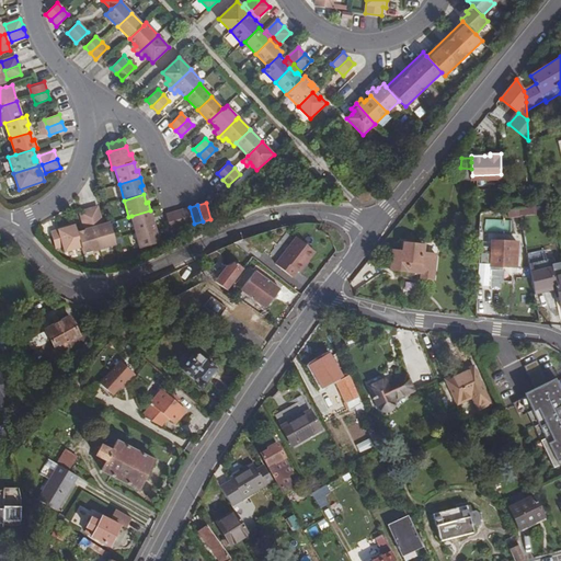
[(102,220),(98,206),(89,209),(93,224),(102,220)]
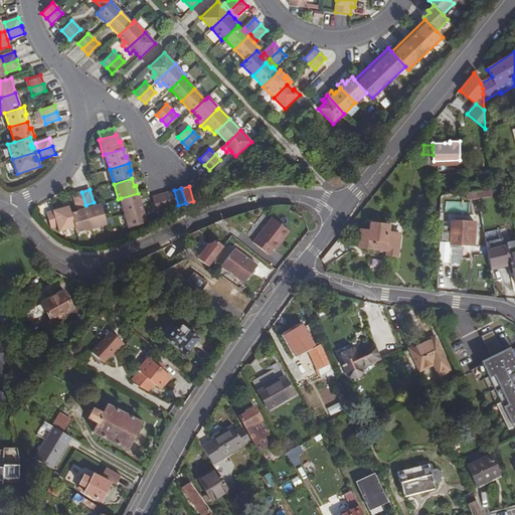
[(174,190),(167,192),(171,207),(178,205),(174,190)]
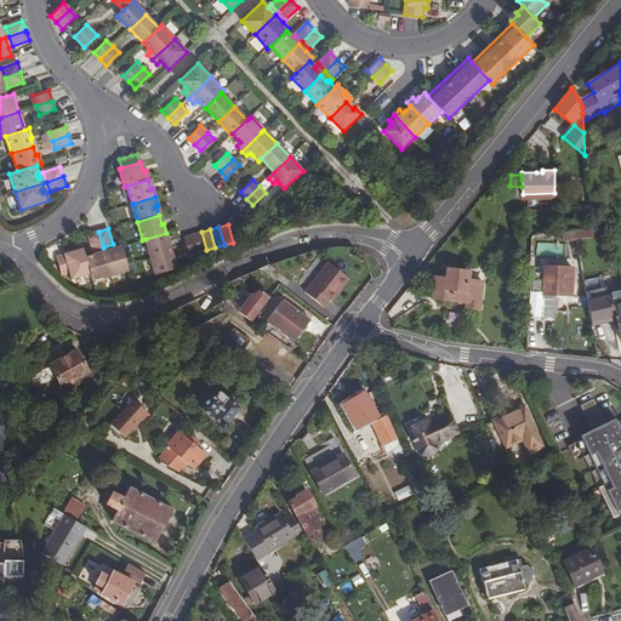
[(103,248),(98,232),(89,234),(92,250),(103,248)]
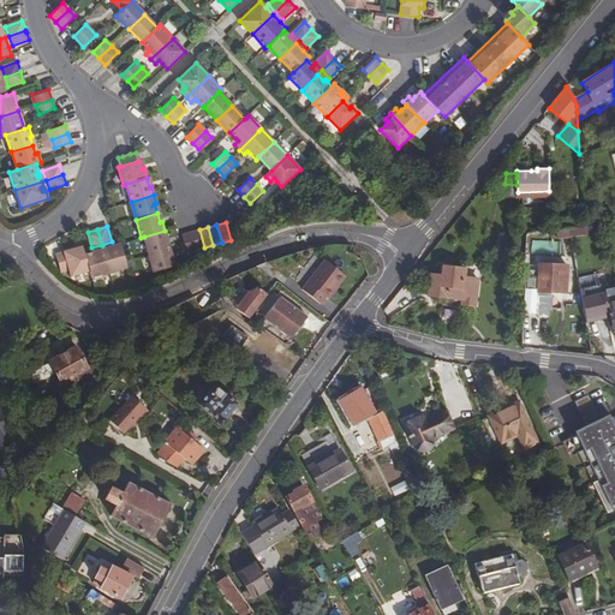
[(199,230),(191,232),(196,250),(204,248),(199,230)]
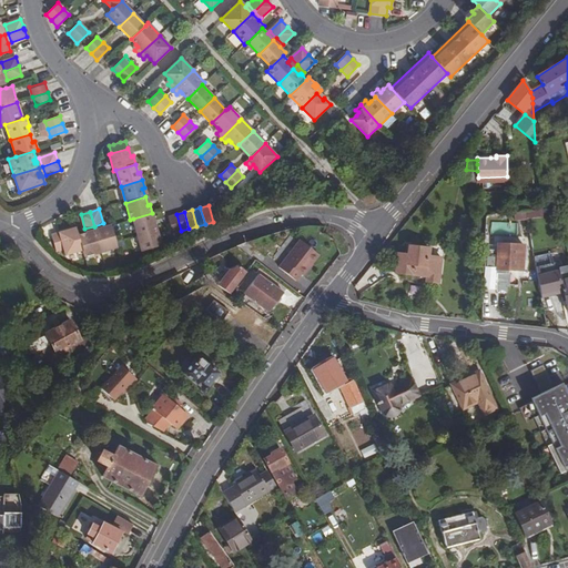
[(156,229),(152,213),(133,219),(138,235),(156,229)]
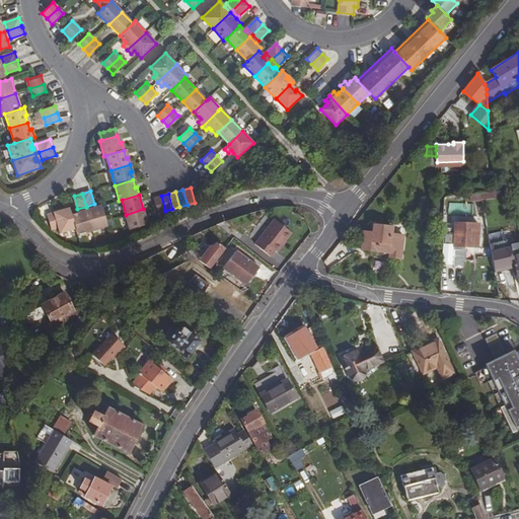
[(165,211),(161,196),(154,199),(156,206),(158,213),(165,211)]
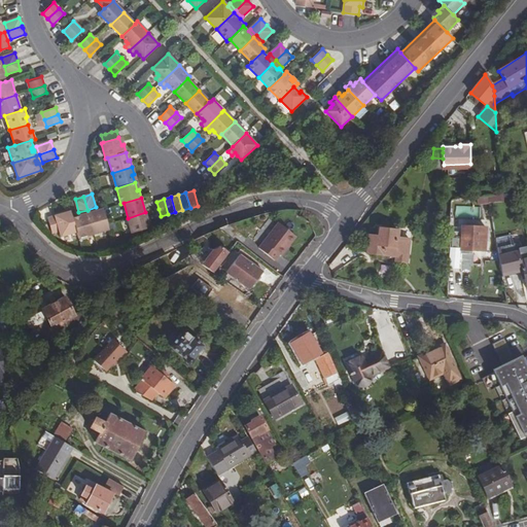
[(108,223),(103,209),(97,211),(97,212),(89,215),(94,234),(109,229),(108,223)]
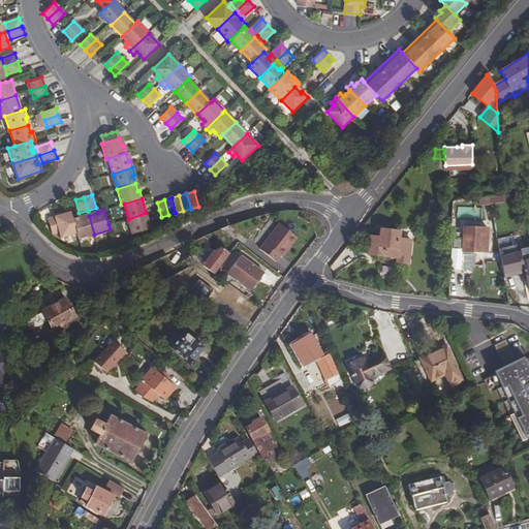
[(78,232),(72,218),(71,212),(63,214),(64,216),(56,219),(55,217),(48,219),(49,222),(53,234),(60,231),(61,238),(78,232)]
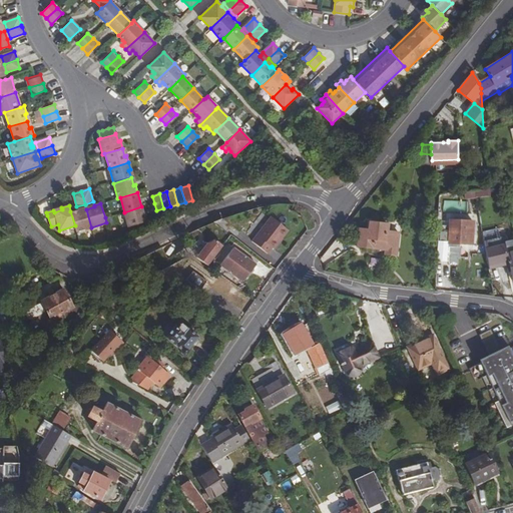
[(145,221),(141,206),(124,212),(128,226),(145,221)]
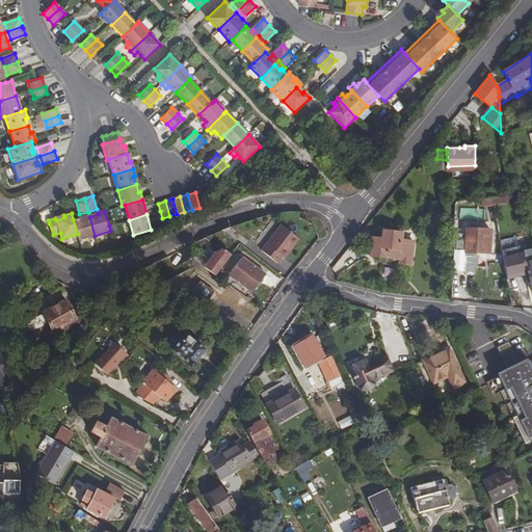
[(95,236),(89,217),(81,219),(80,217),(73,219),(78,234),(79,240),(95,236)]
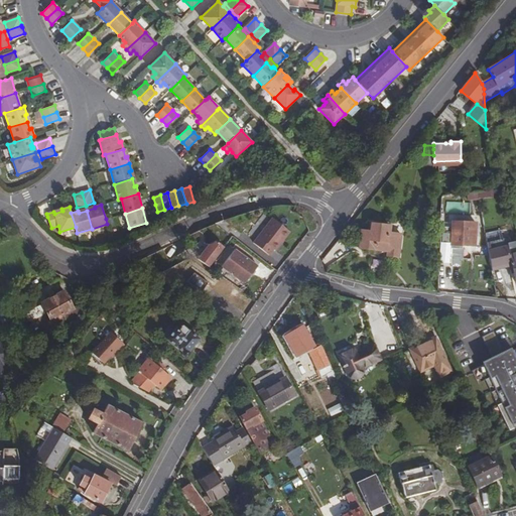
[(274,218),(255,243),(270,255),(275,249),(277,251),(291,232),(274,218)]
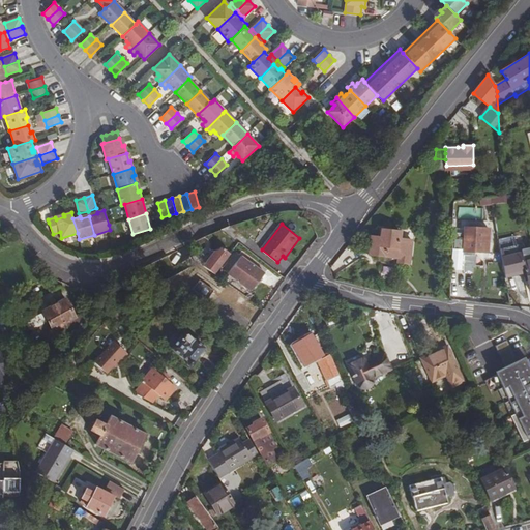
[(489,230),(453,228),(452,245),(463,246),(463,251),(473,252),(486,253),(486,243),(488,243),(489,230)]
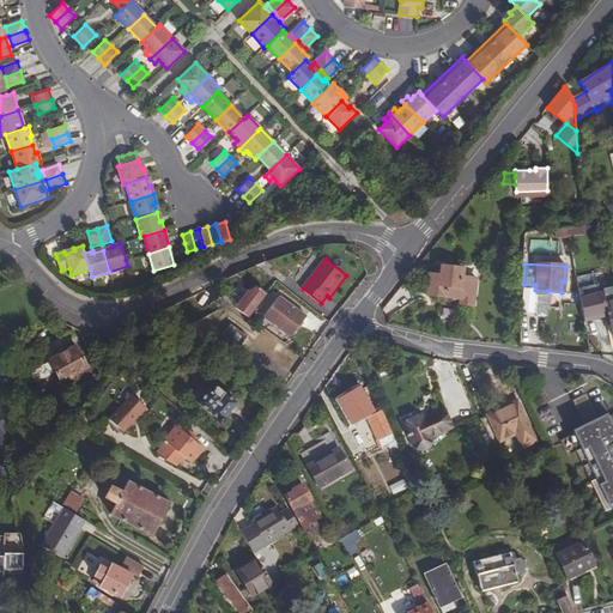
[(462,267),(442,265),(439,273),(429,272),(426,293),(460,298),(460,303),(472,305),(475,278),(462,275),(462,267)]
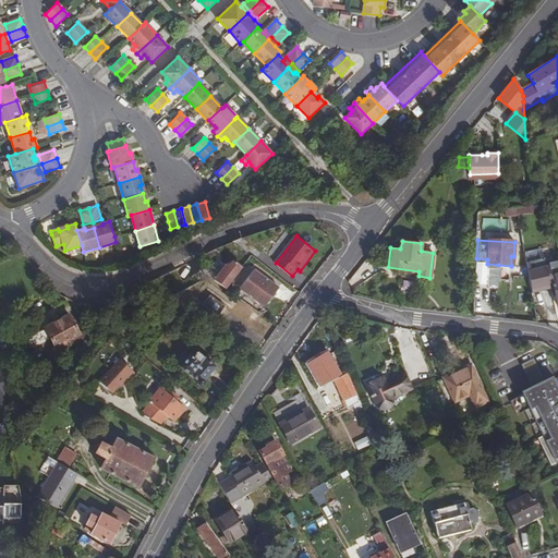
[(557,256),(557,255),(557,252),(524,261),(531,291),(552,286),(549,278),(557,276),(552,259),(557,256)]
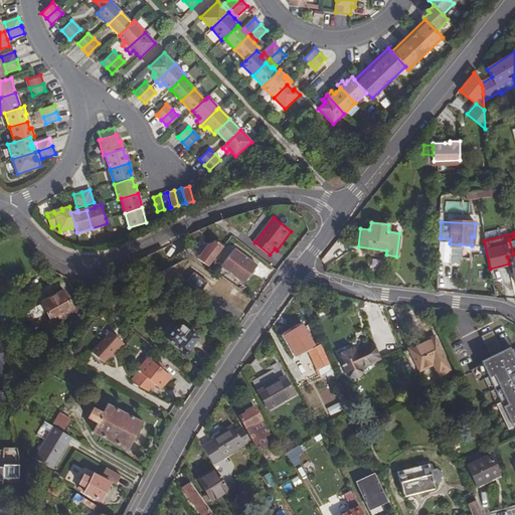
[(210,267),(225,247),(218,241),(210,245),(199,260),(210,267)]
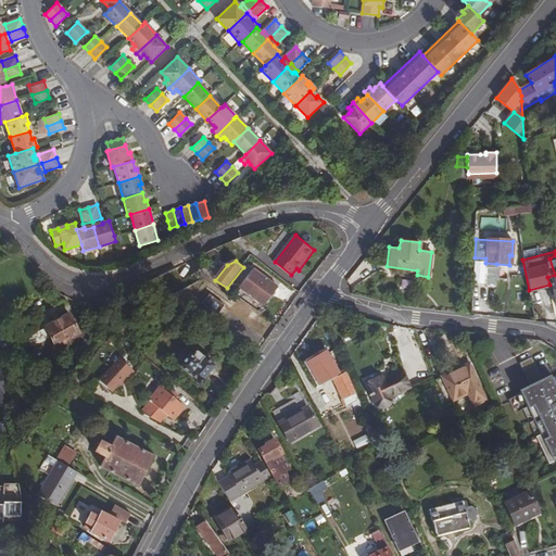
[(254,269),(240,288),(241,289),(265,305),(279,287),(254,269)]
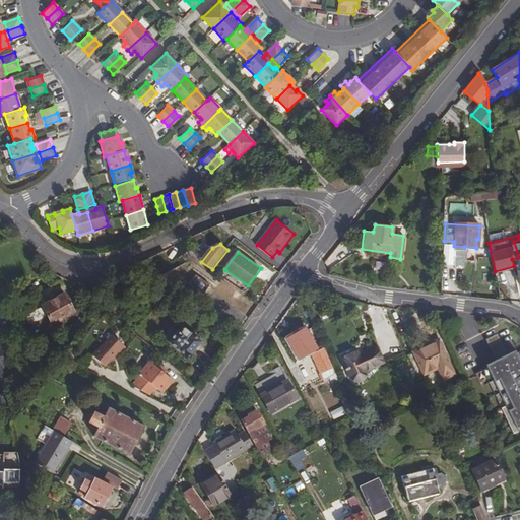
[(248,285),(225,270),(221,276),(247,295),(251,288),(248,285)]
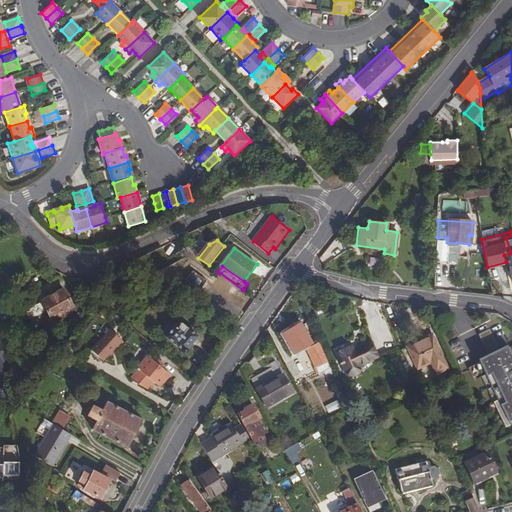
[(195,270),(188,279),(202,289),(209,280),(195,270)]
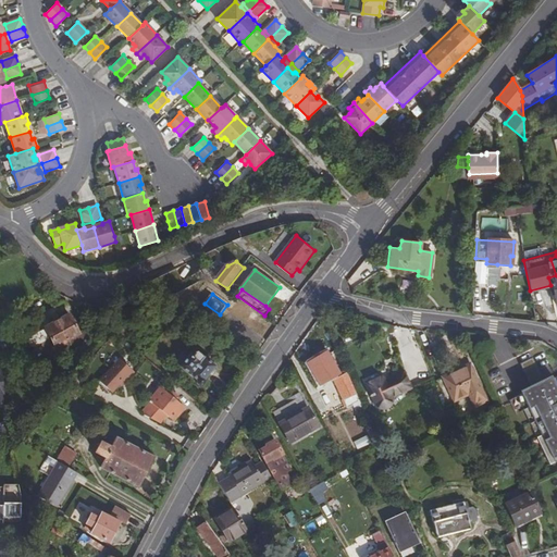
[(90,339),(83,325),(78,329),(72,317),(48,329),(61,354),(90,339)]
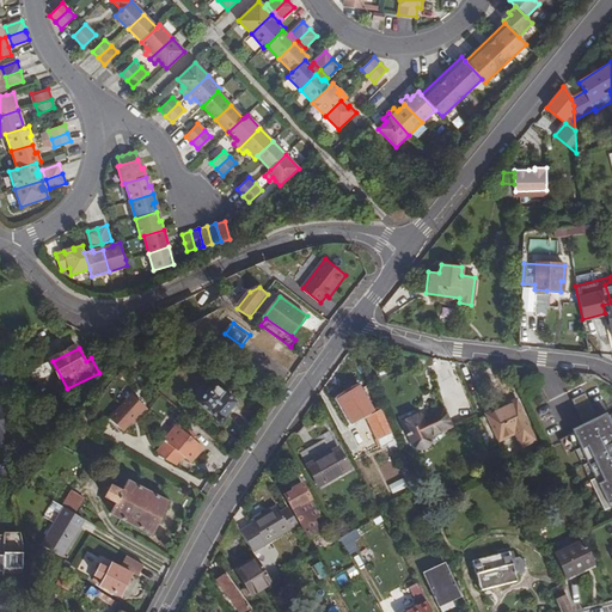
[(132,360),(127,365),(134,372),(139,366),(132,360)]
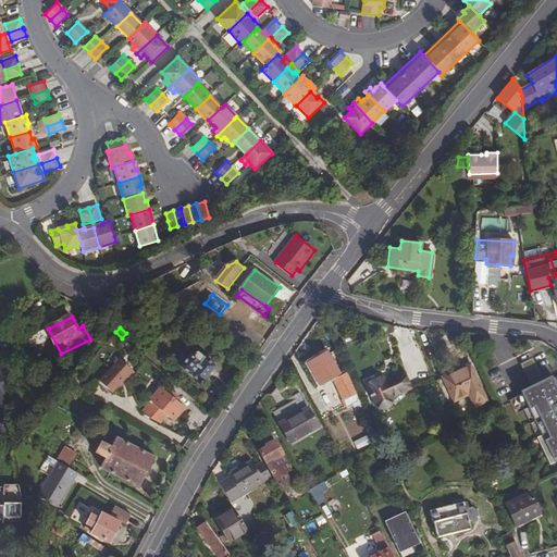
[(53,341),(48,329),(37,334),(42,345),(53,341)]
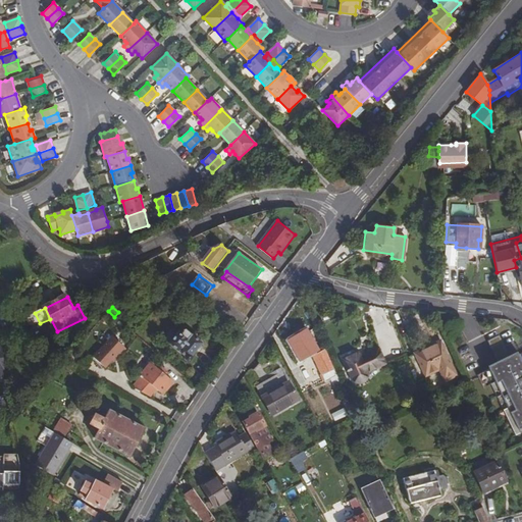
[(288,338),(300,361),(320,350),(308,327),(288,338)]
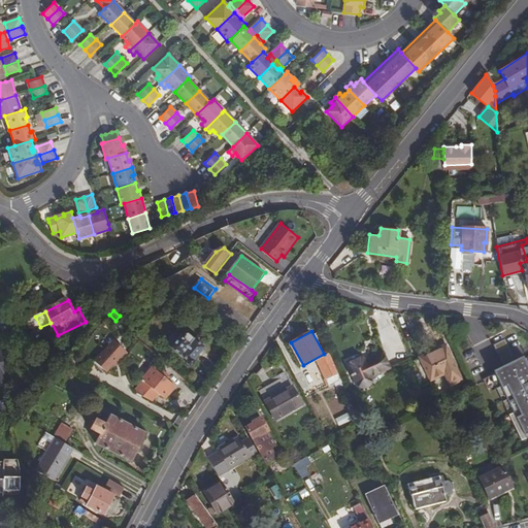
[(182,336),(172,349),(187,361),(187,363),(188,365),(189,366),(190,367),(192,367),(193,367),(194,366),(195,365),(196,363),(196,362),(195,360),(205,348),(189,333),(185,338),(182,336)]
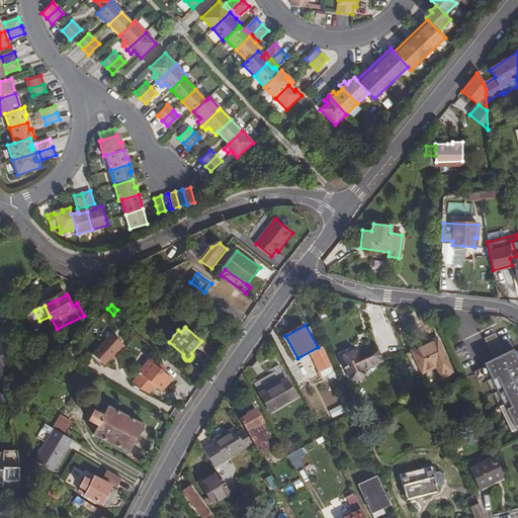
[(486,336),(496,356),(507,350),(498,330),(486,336)]
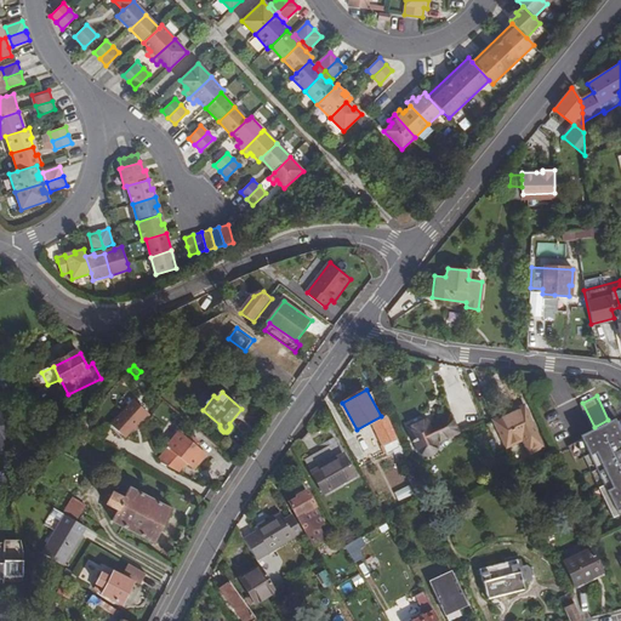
[(132,400),(110,426),(126,439),(135,428),(148,412),(132,400)]
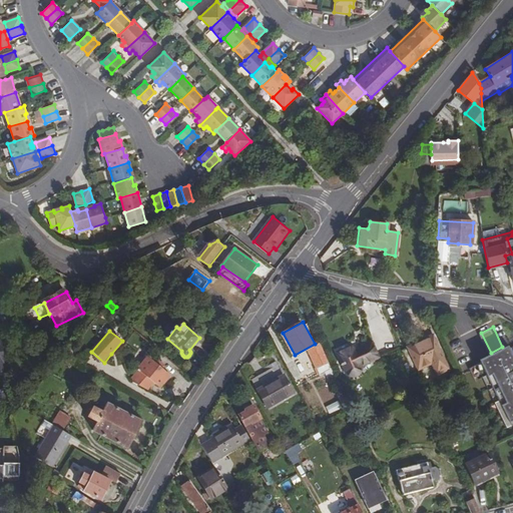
[(404,348),(414,369),(433,360),(439,371),(450,367),(434,333),(404,348)]
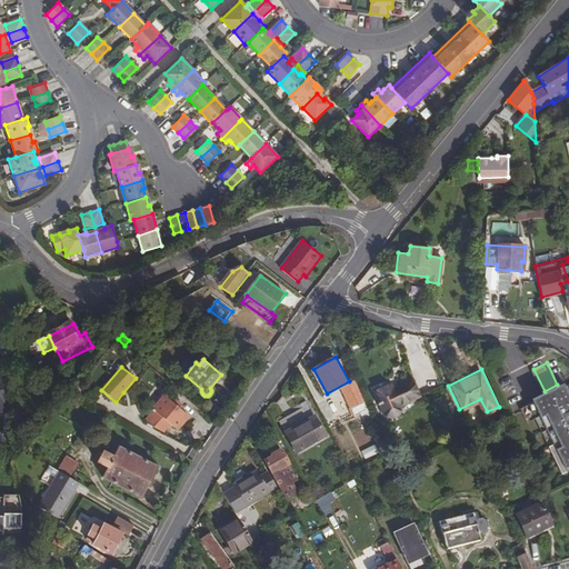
[(136,378),(123,392),(127,396),(138,381),(136,378)]
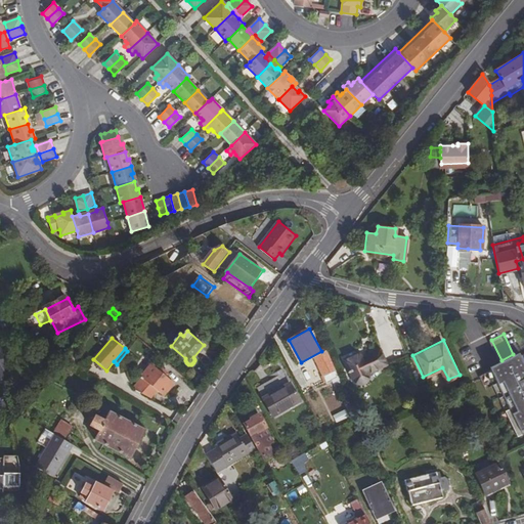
[(331,380),(334,388),(343,384),(326,350),(313,358),(325,383),(331,380)]
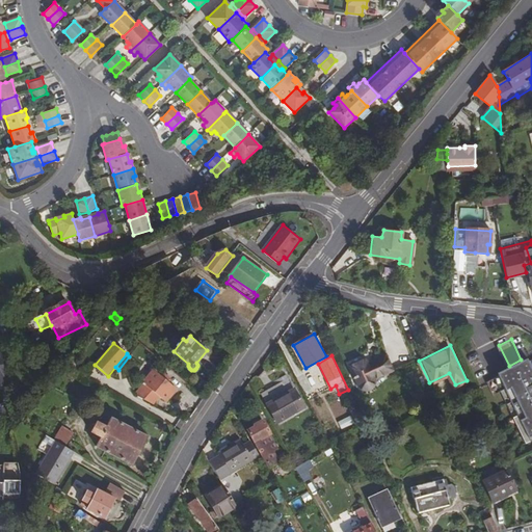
[(351,367),(355,375),(360,384),(361,384),(362,386),(363,387),(364,389),(366,390),(369,391),(370,391),(371,391),(373,390),(376,388),(377,384),(378,383),(378,380),(377,377),(392,371),(386,356),(371,363),(368,363),(365,361),(351,367)]
